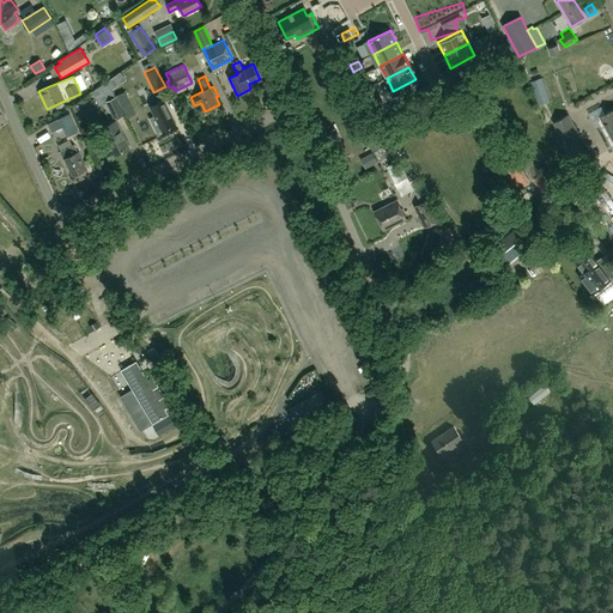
[(550,101),(541,78),(529,83),(538,105),(550,101)]
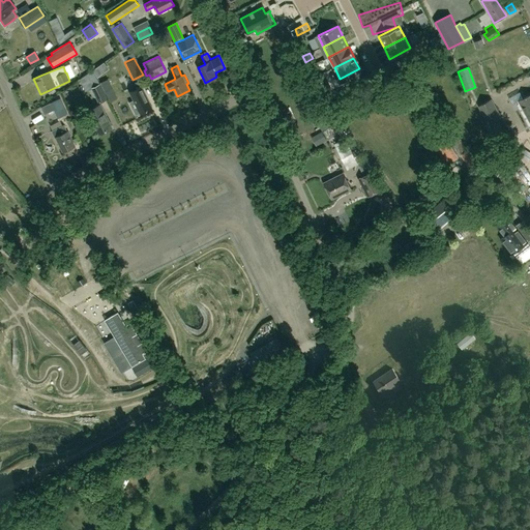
[(315,70),(307,74),(311,79),(318,76),(315,70)]
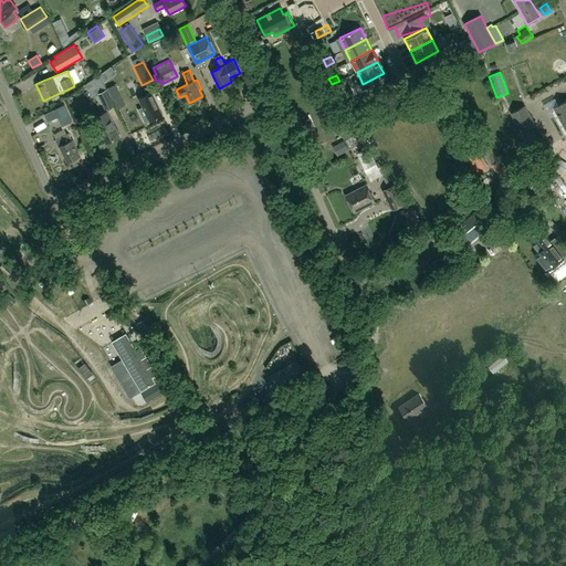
[(137,102),(126,77),(115,83),(126,106),(137,102)]
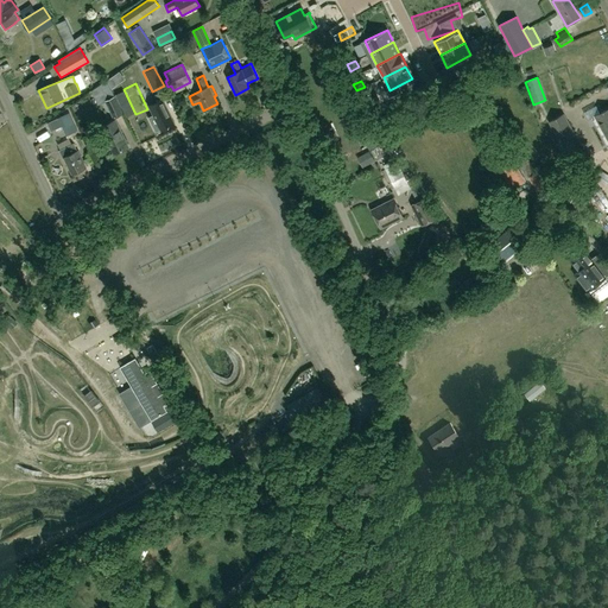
[(125,116),(134,113),(124,92),(114,95),(124,114),(125,116)]
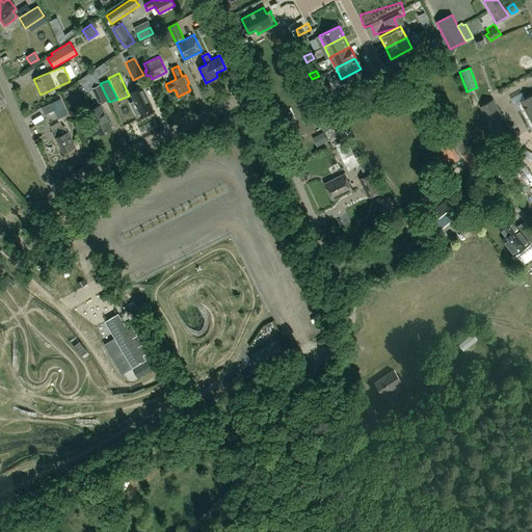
[(133,84),(138,97),(133,100),(140,114),(153,108),(145,94),(139,81),(133,84)]
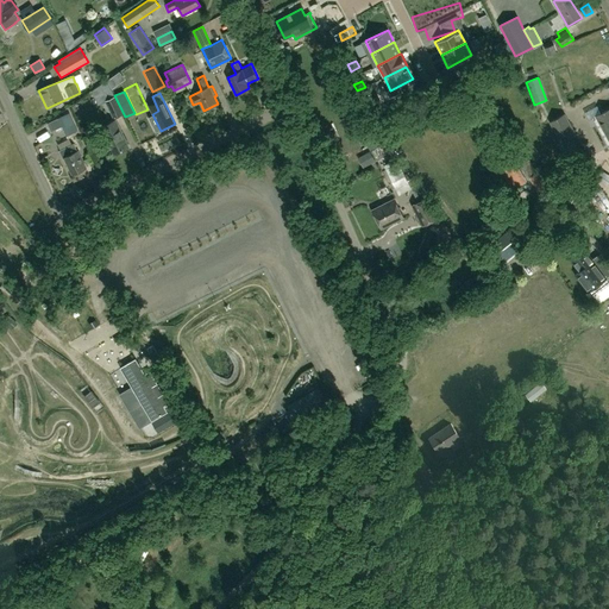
[(105,100),(113,119),(124,114),(114,95),(105,100)]
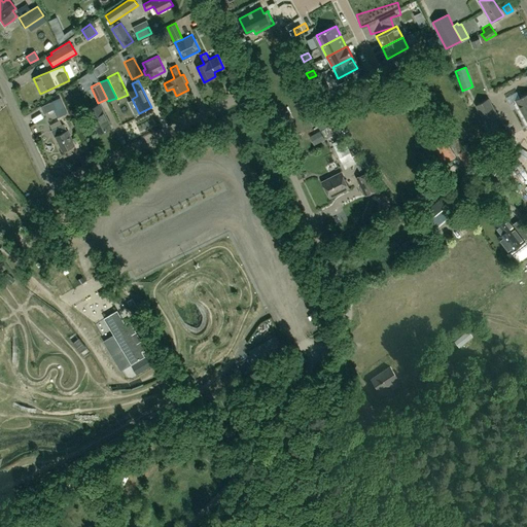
[(526,94),(516,101),(526,121),(526,94)]
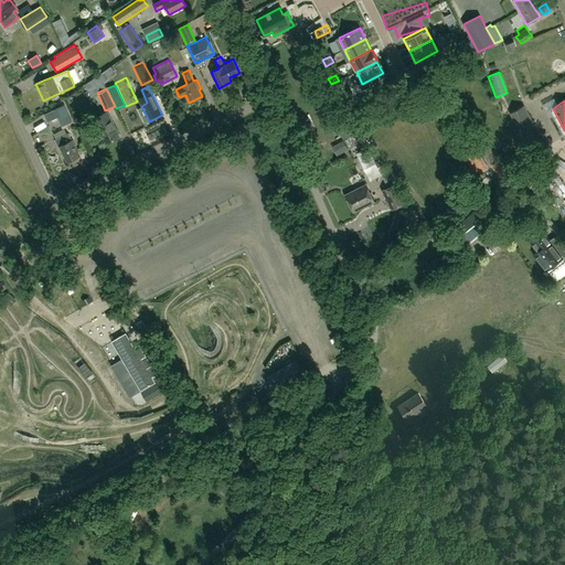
[(56,109),(44,115),(48,123),(59,117),(62,125),(71,121),(64,105),(55,108),(56,109)]
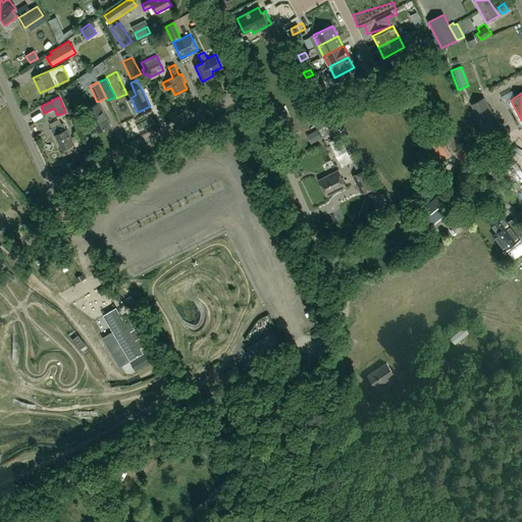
[(494,115),(484,97),(471,105),(481,122),(494,115)]
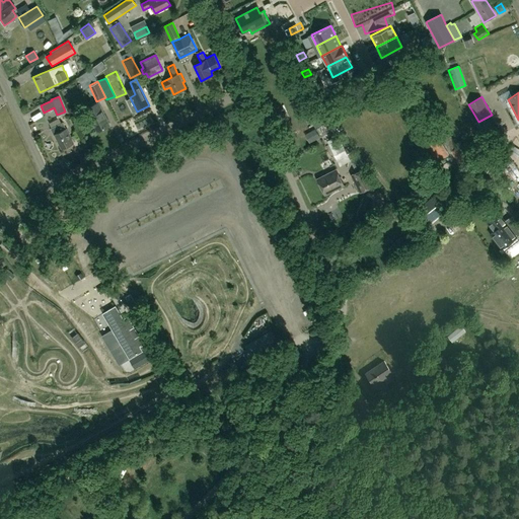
[(90,129),(95,126),(97,131),(109,126),(102,110),(99,105),(93,107),(96,114),(85,119),(90,129)]
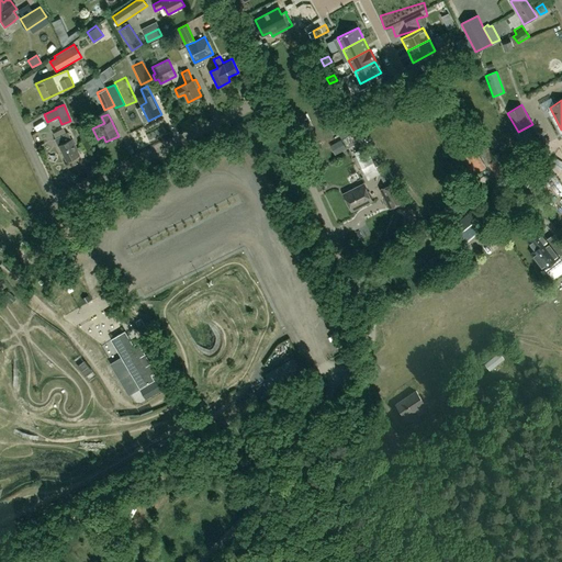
[(42,121),(32,126),(35,133),(45,127),(42,121)]
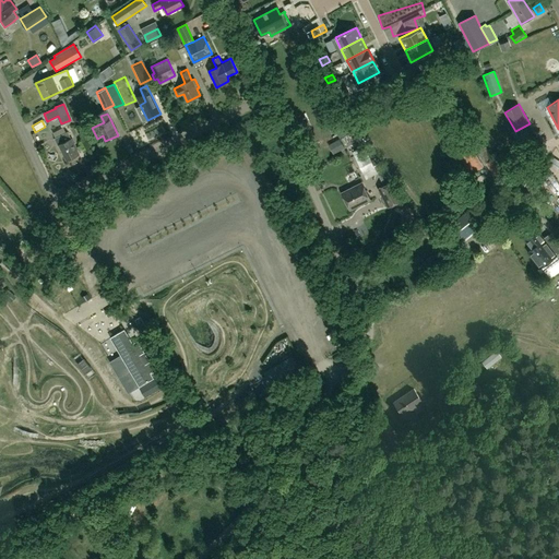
[(58,145),(59,145),(67,159),(79,154),(68,131),(55,138),(58,145)]
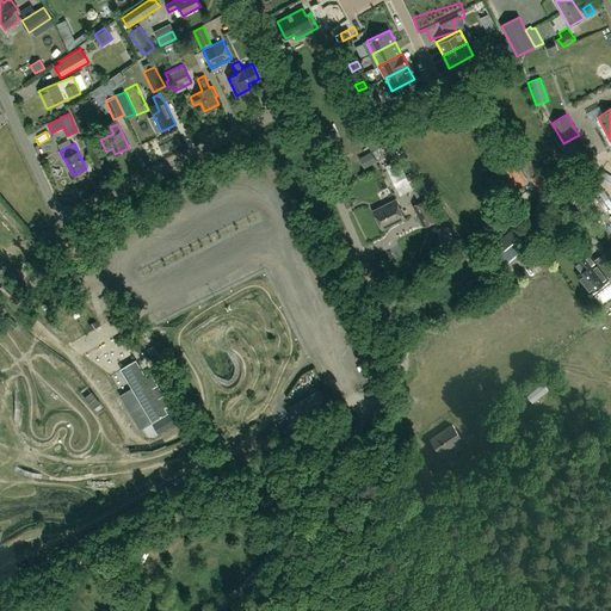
[(582,166),(594,164),(591,143),(579,144),(582,166)]
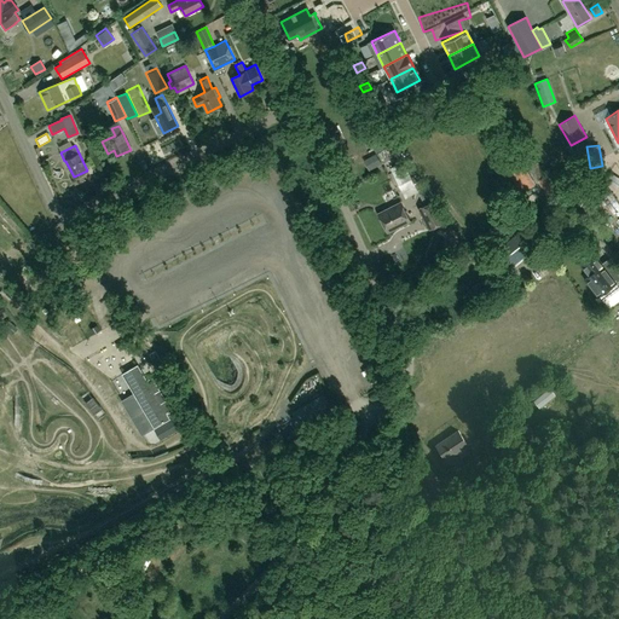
[(375,154),(364,160),(369,169),(381,163),(375,154)]
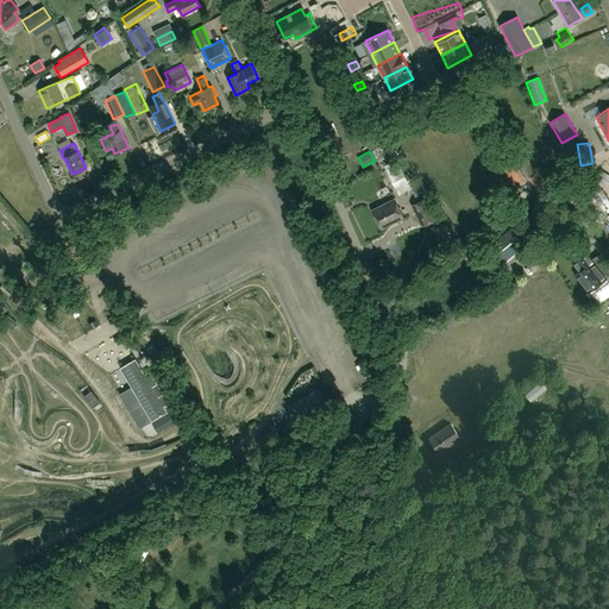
[(513,159),(498,168),(512,189),(526,181),(513,159)]
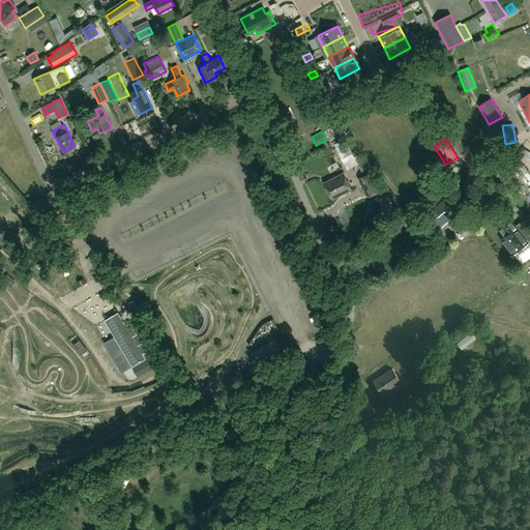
[(453,143),(472,173),(480,168),(477,163),(481,159),(477,151),(480,149),(477,144),(467,150),(461,139),(453,143)]
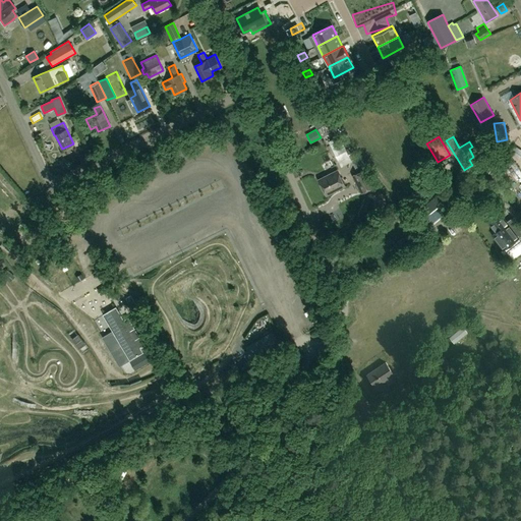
[(331,145),(341,167),(352,162),(351,160),(355,158),(351,148),(346,151),(341,139),(331,145)]
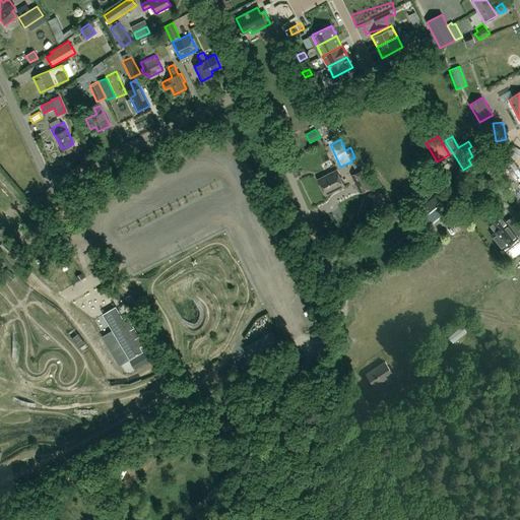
[(515,156),(519,149),(512,144),(508,151),(515,156)]
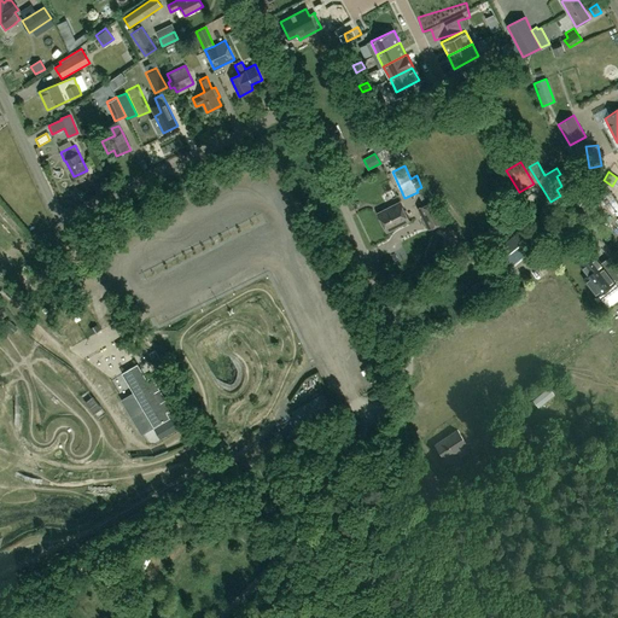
[(418,208),(429,229),(445,221),(435,199),(418,208)]
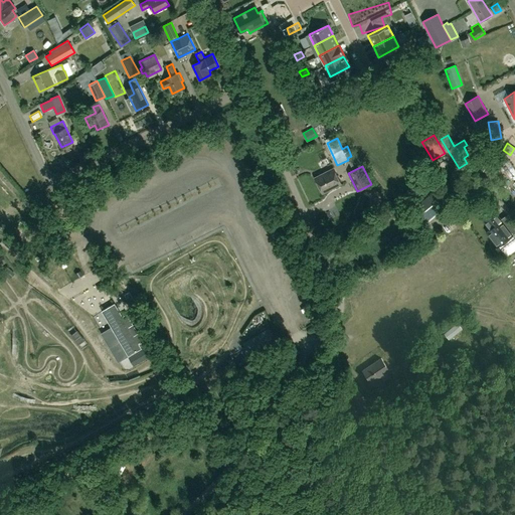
[(333,168),(314,178),(322,193),(341,183),(333,168)]
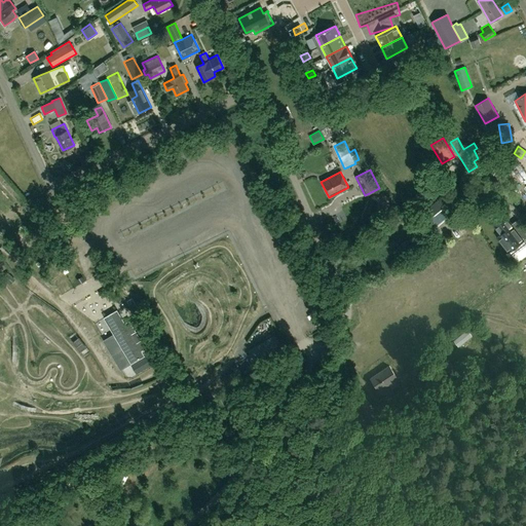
[(444,196),(424,213),(435,223),(453,207),(444,196)]
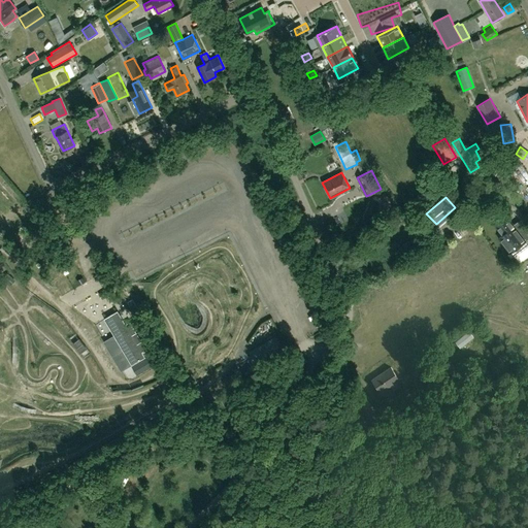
[(502,233),(498,236),(514,255),(527,244),(524,241),(527,237),(527,230),(527,231),(519,221),(514,225),(507,219),(497,226),(502,233)]
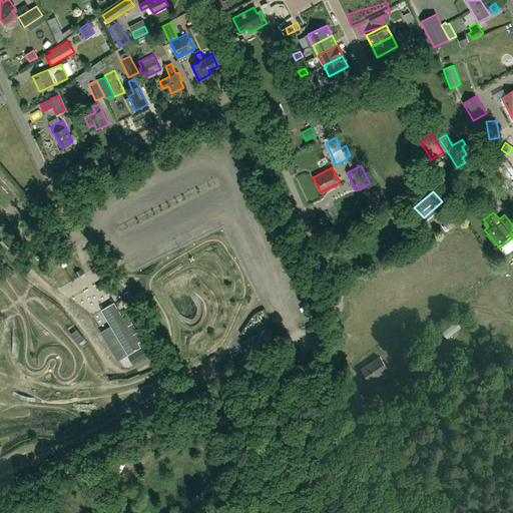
[(10,265),(4,269),(11,277),(16,273),(10,265)]
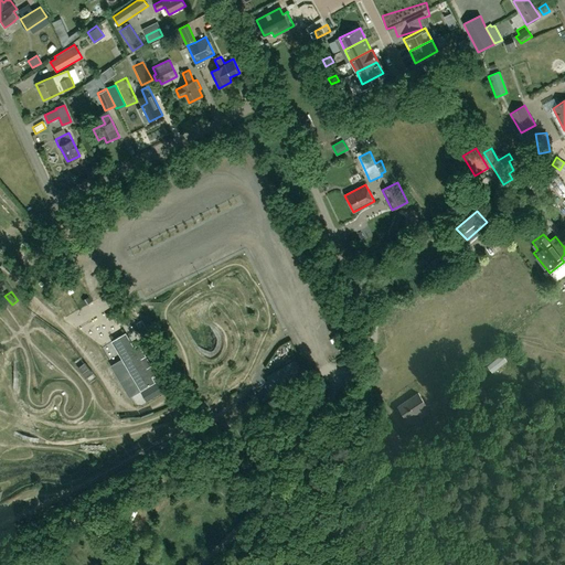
[(148,331),(141,320),(136,323),(142,334),(148,331)]
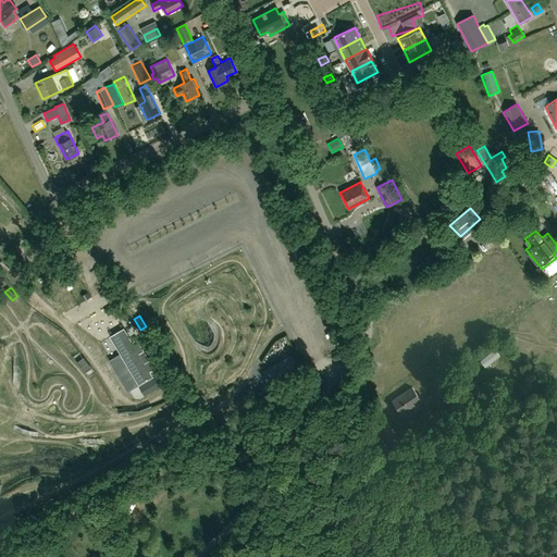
[(90,321),(98,334),(102,331),(96,319),(90,321)]
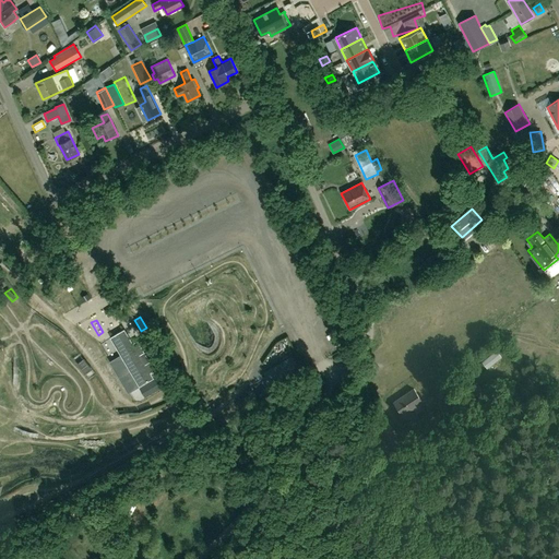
[(155,370),(138,341),(132,343),(125,329),(110,337),(140,387),(153,378),(151,373),(155,370)]
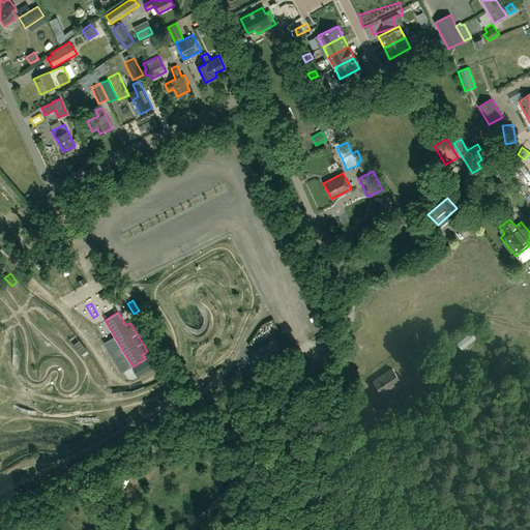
[(463,349),(476,339),(471,332),(458,343),(463,349)]
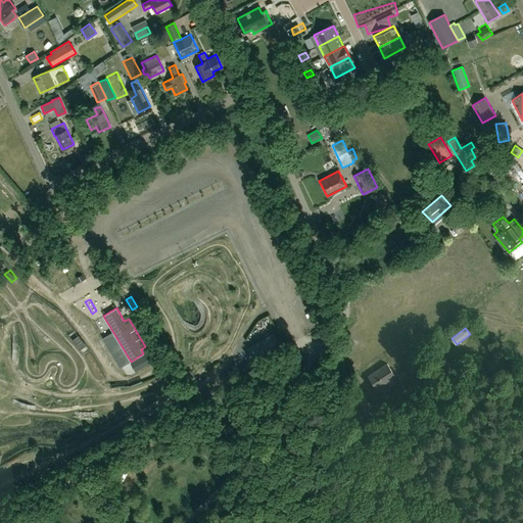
[(440,362),(446,374),(454,370),(446,358),(440,362)]
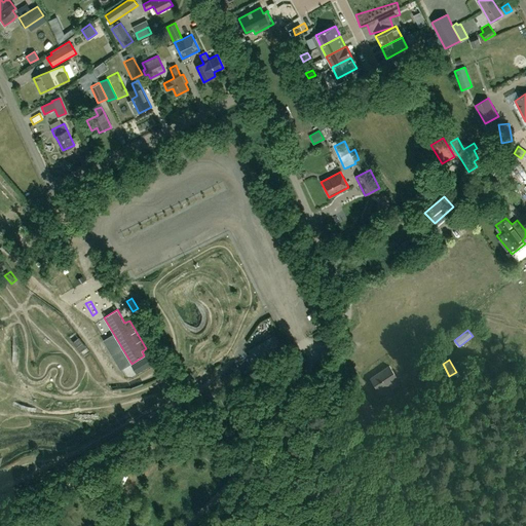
[(400,381),(398,379),(399,378),(390,366),(371,378),(379,391),(389,384),(392,389),(400,385),(398,382),(400,381)]
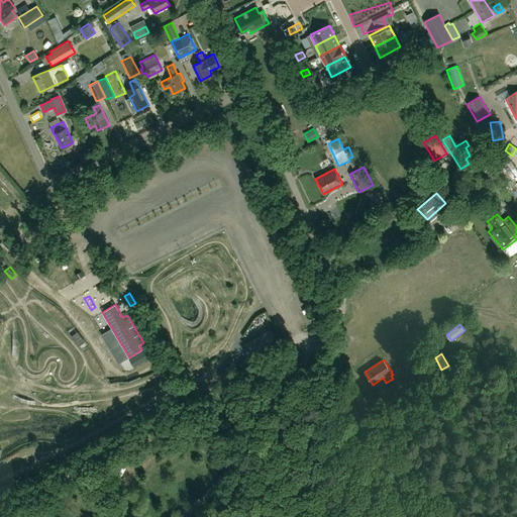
[(402,380),(387,390),(391,395),(406,385),(402,380)]
